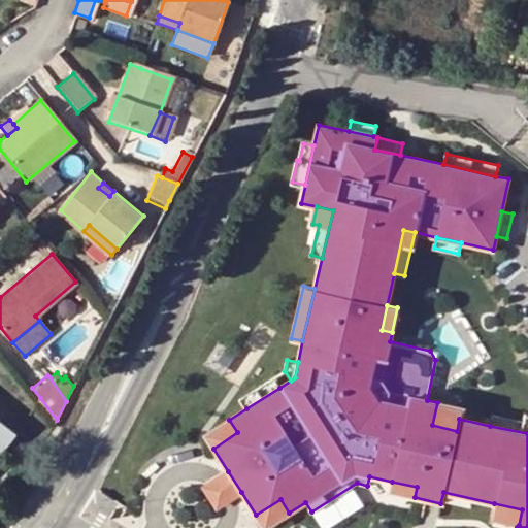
[(246,408),(279,388),(273,378),(240,400),(246,408)]
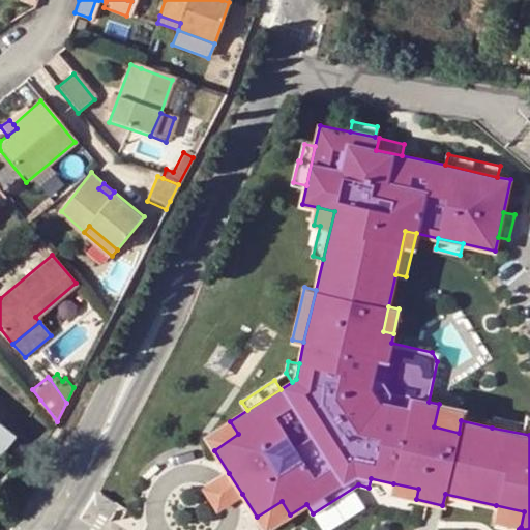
[(57,421),(40,400),(36,403),(54,425),(57,421)]
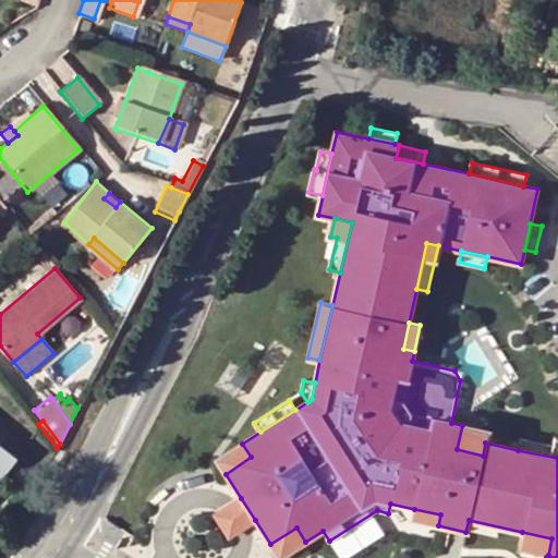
[(488,431),(462,425),(457,449),(483,456),(485,443),(488,431)]
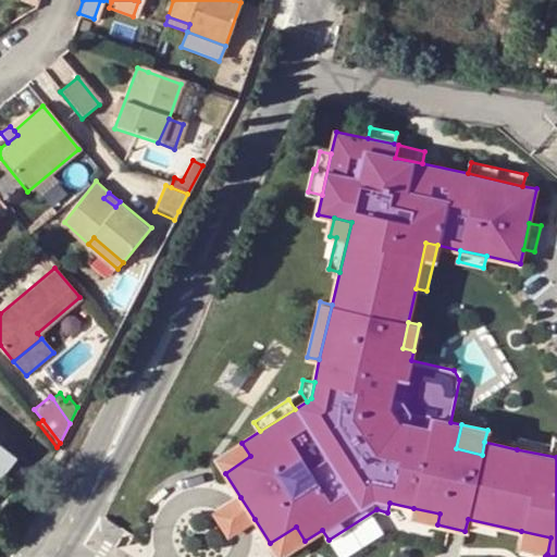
[(556,438),(554,437),(552,445),(519,437),(517,449),(556,457),(556,438)]
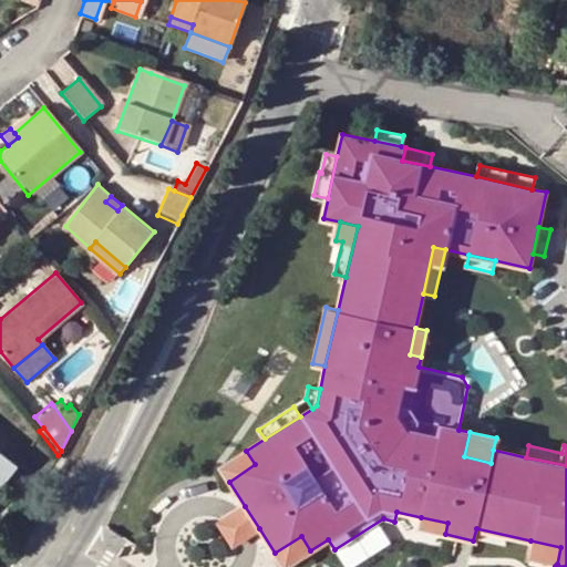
[(220,467),(229,482),(255,464),(246,451),(220,467)]
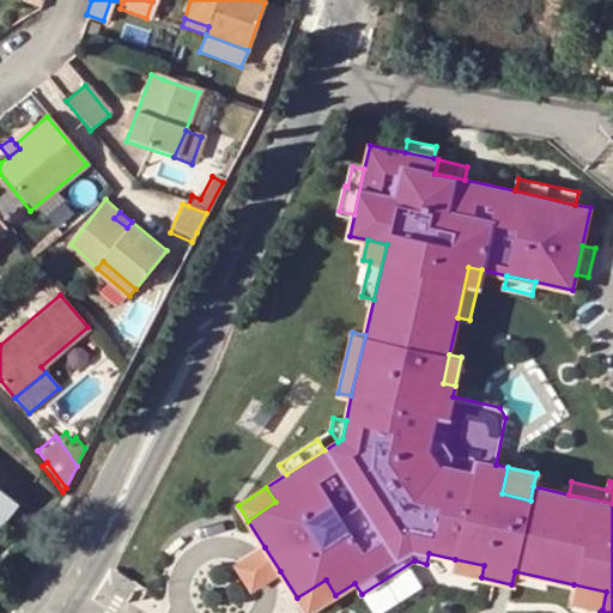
[(0,493),(0,521),(13,504),(0,493)]
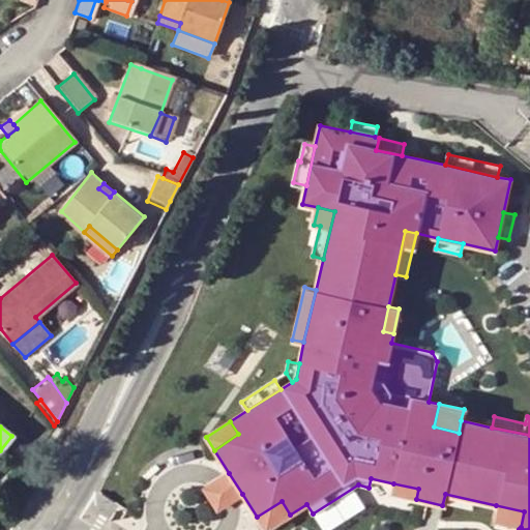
[(242,494),(229,473),(212,482),(205,488),(218,509),(228,503),(242,494)]
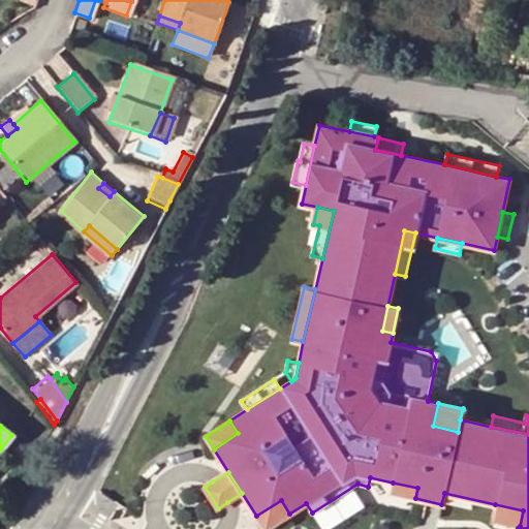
[(417,488),(393,483),(391,492),(415,498),(417,488)]
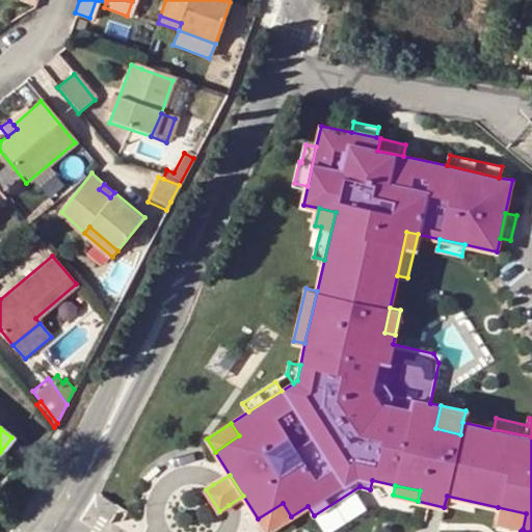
[(266,531),(291,516),(283,503),(258,519),(266,531)]
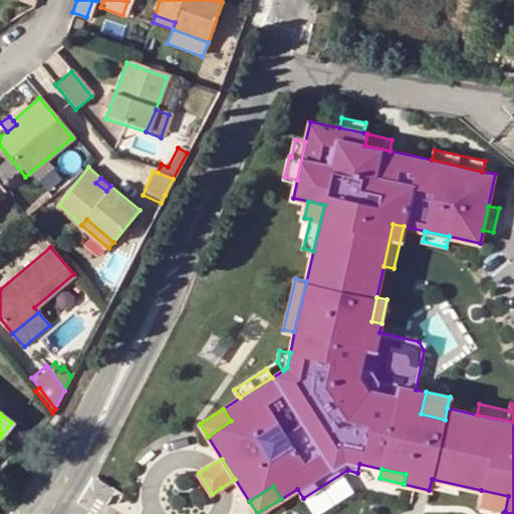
[(505,511),(508,496),(481,490),(478,505),(505,511)]
